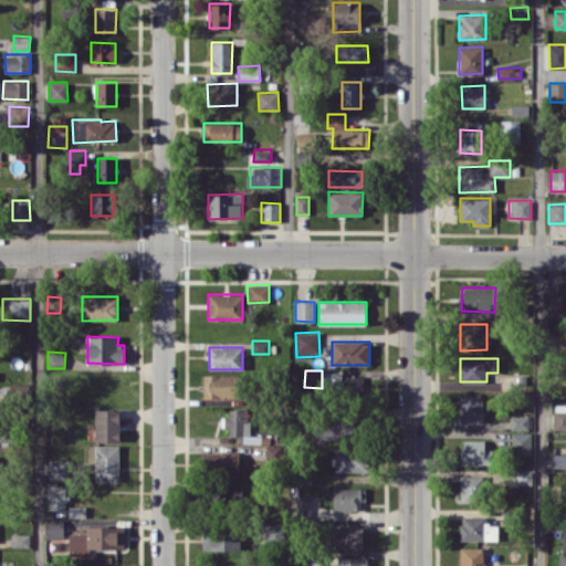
[(241,397),(241,374),(203,375),(203,398),(241,397)]
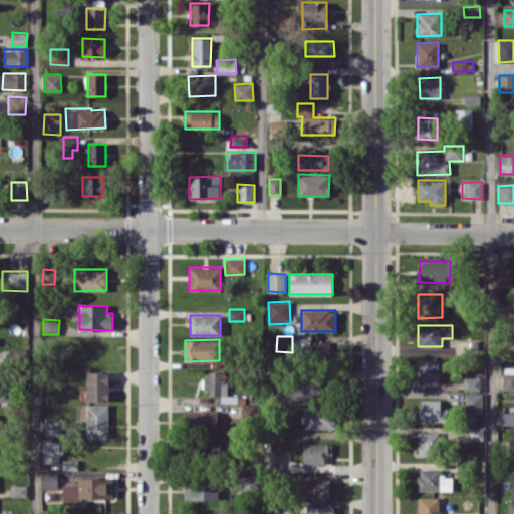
[(305,354),(330,355),(331,342),(306,341),(305,354)]
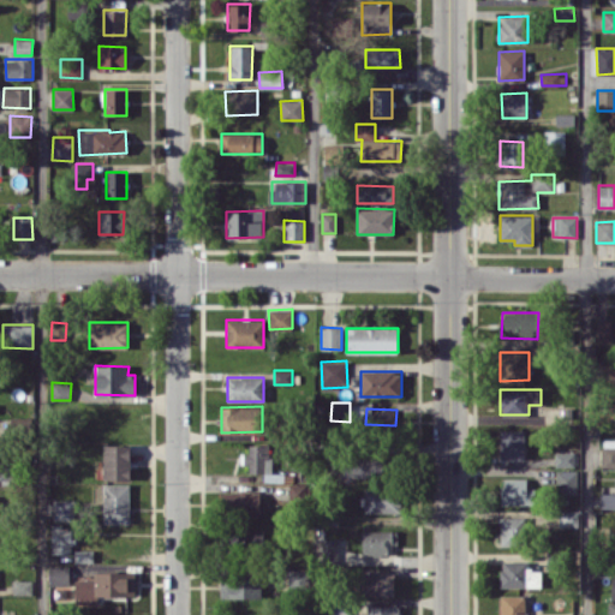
[(525,430),(500,430),(500,459),(525,458),(525,430)]
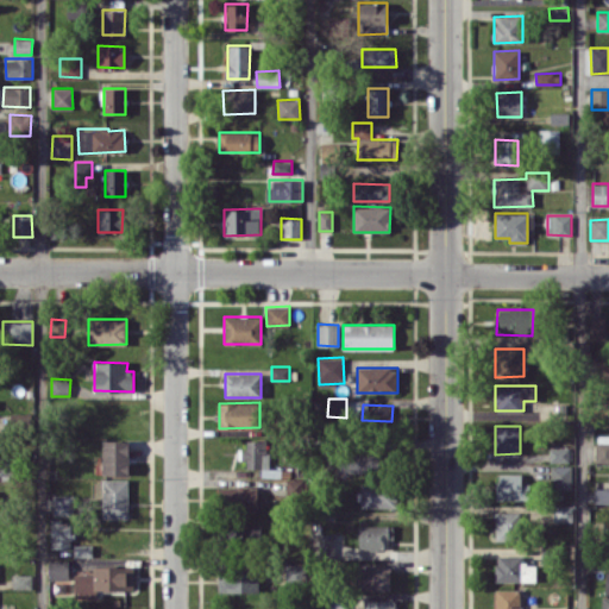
[(596,463),(608,462),(608,434),(596,434),(596,463)]
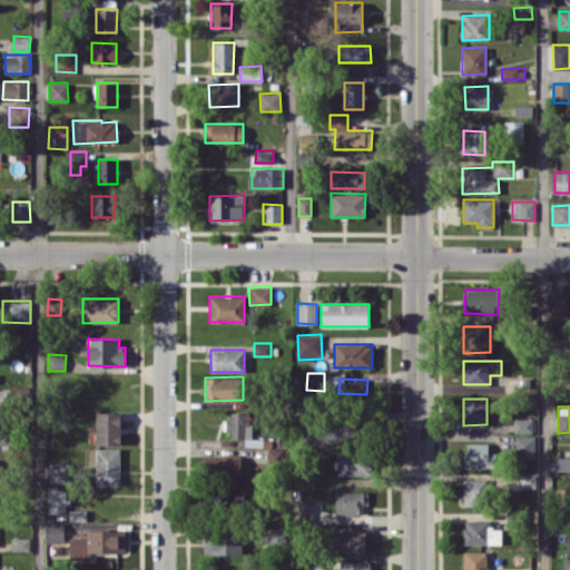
[(121,444),(121,412),(96,412),(96,445),(121,444)]
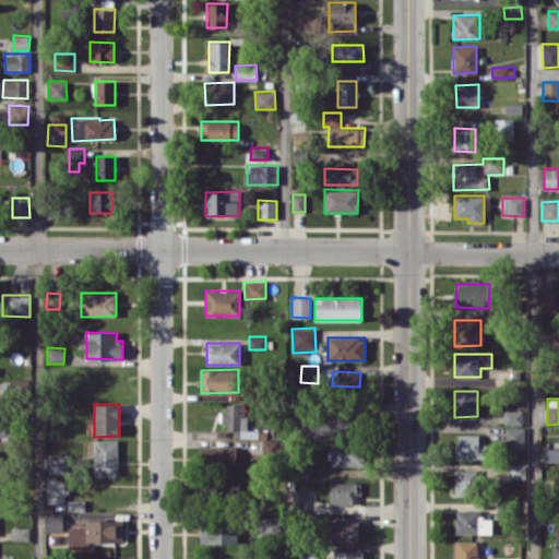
[(225,429),(239,429),(240,437),(246,437),(245,404),(226,404),(226,412),(219,412),(219,421),(225,421),(225,429)]
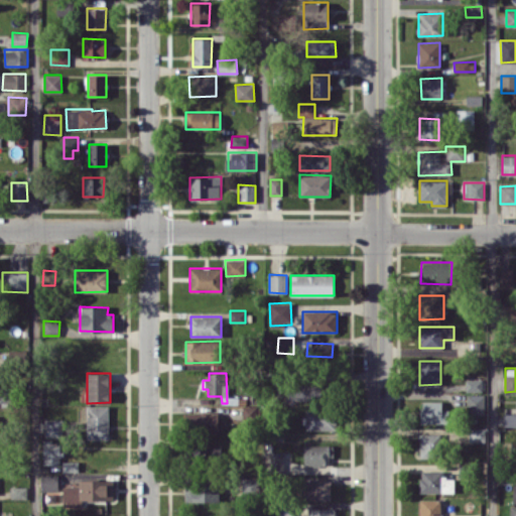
[(466,391),(484,391),(484,379),(466,379),(466,391)]
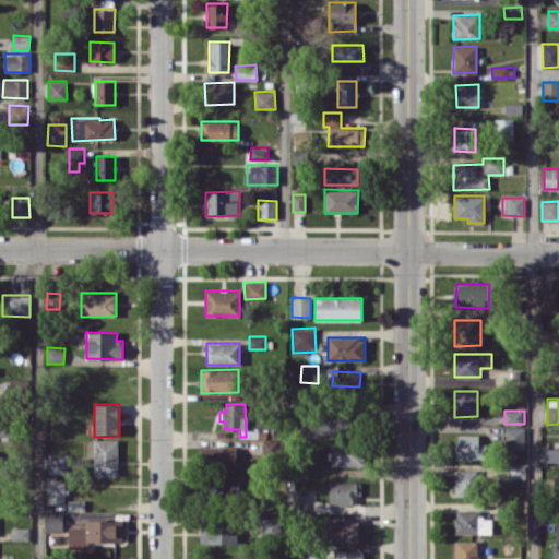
[(312,433),(345,433),(345,415),(312,414),(312,433)]
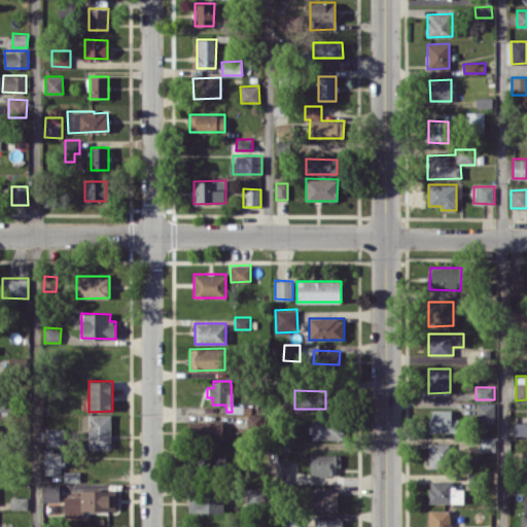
[(494,402),(476,402),(477,424),(495,424),(494,402)]
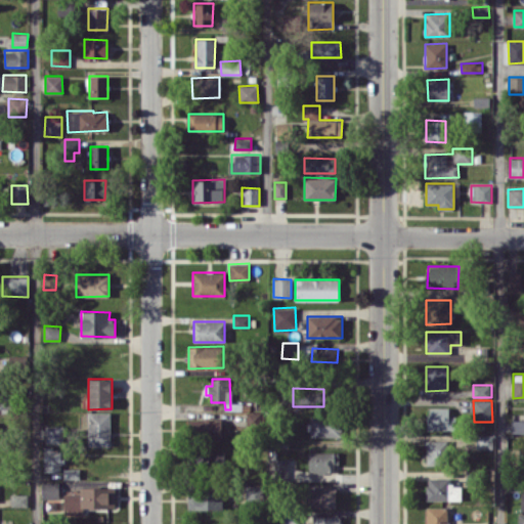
[(427,407),(427,429),(456,429),(455,416),(448,416),(448,407),(427,407)]
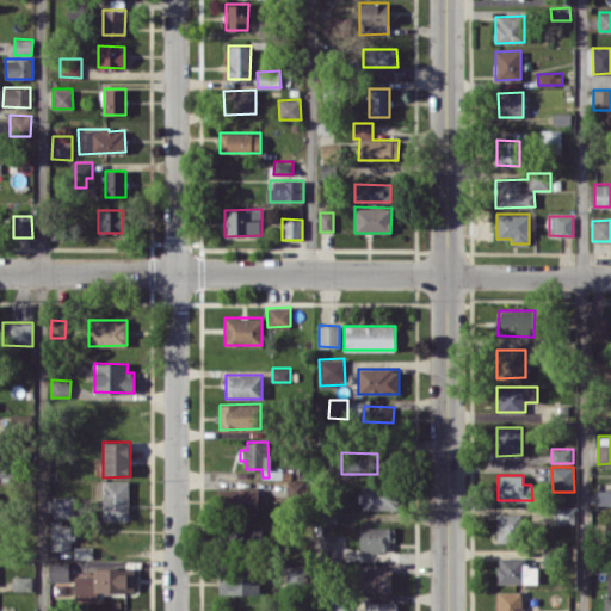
[(129,481),(103,481),(103,519),(128,519),(129,481)]
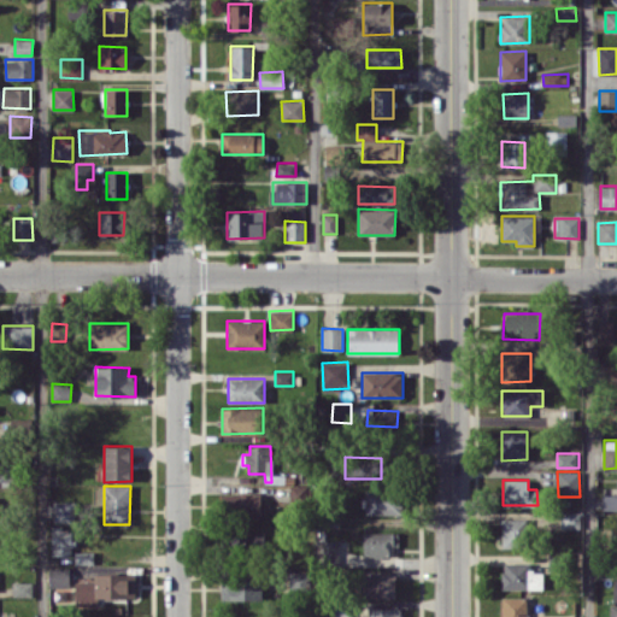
[(365,515),(403,513),(401,489),(365,491),(365,515)]
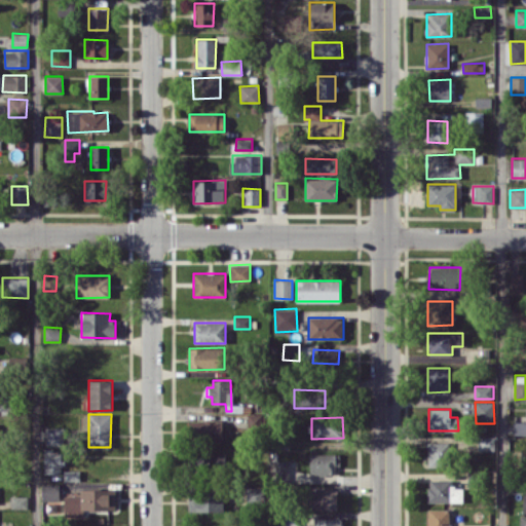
[(190,440),(226,441),(226,421),(191,420),(190,440)]
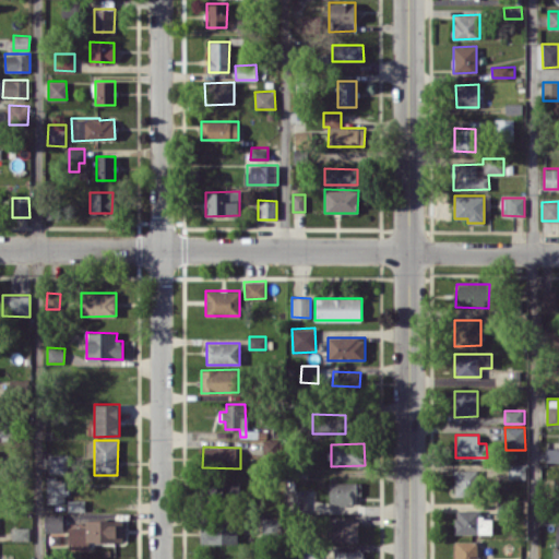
[(558,448),(546,449),(546,462),(558,462),(558,448)]
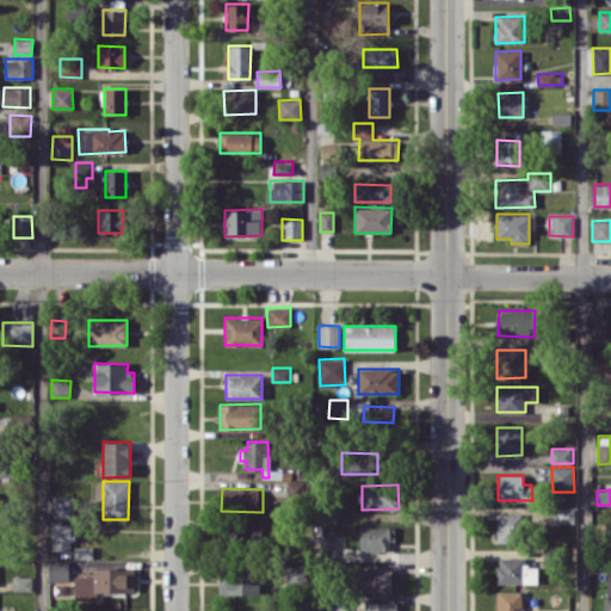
[(74,518),(74,497),(53,495),(53,517),(74,518)]
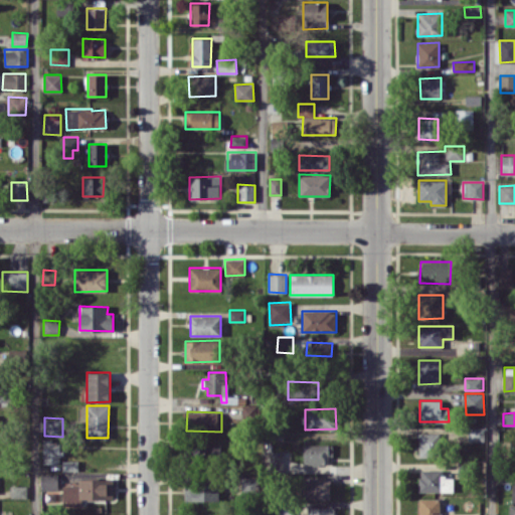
[(484,427),(468,428),(469,442),(485,441),(484,427)]
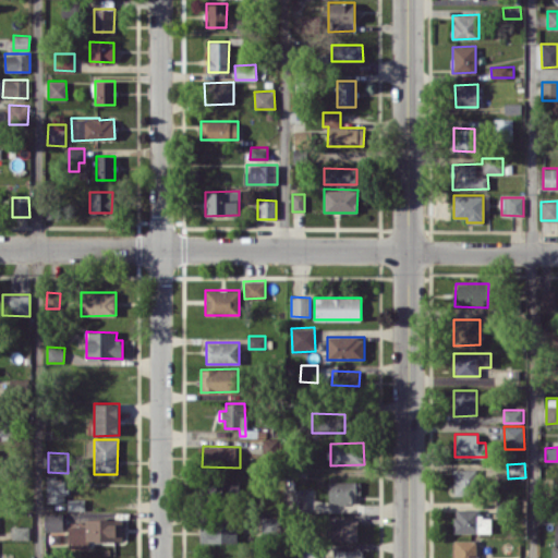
[(455,494),(477,494),(477,469),(453,469),(455,494)]
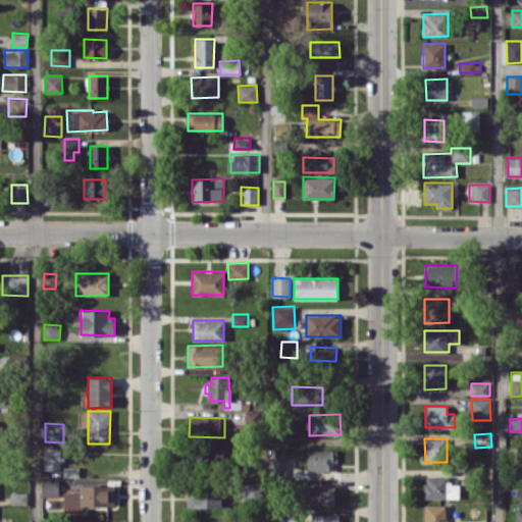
[(44,470),(61,469),(60,446),(44,447),(44,470)]
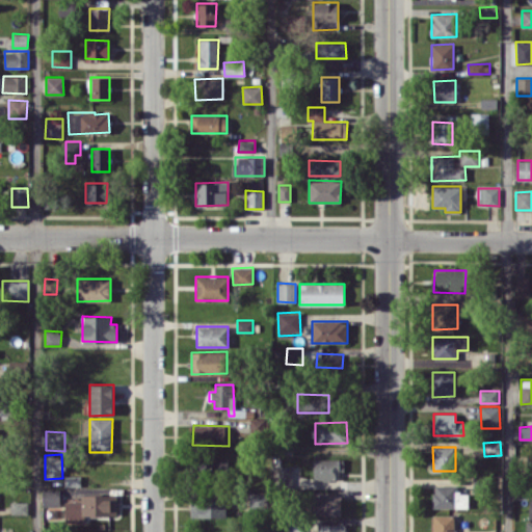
[(225,477),(227,459),(197,458),(196,476),(225,477)]
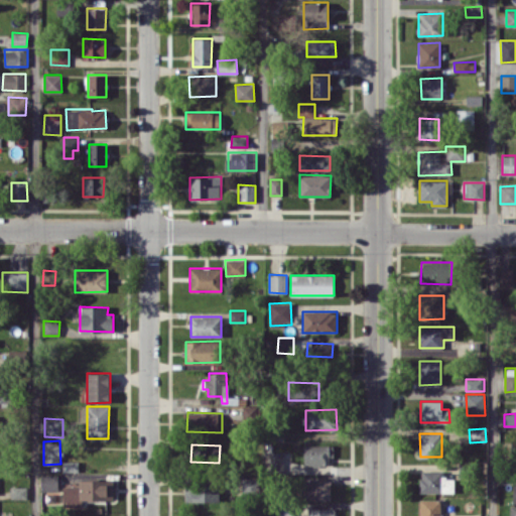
[(304,466),(332,466),(332,444),(303,444),(304,466)]
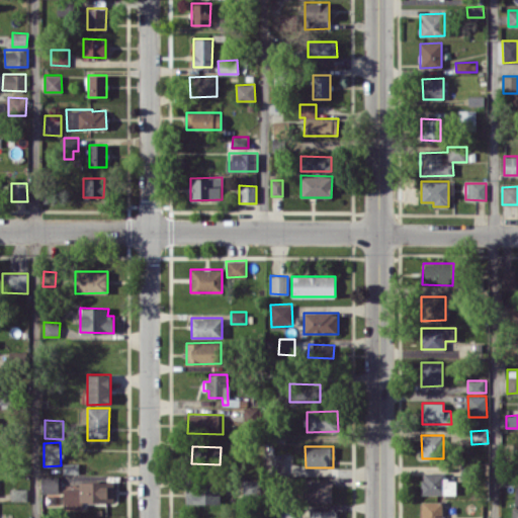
[(284,453),(265,453),(266,472),(284,472),(284,453)]
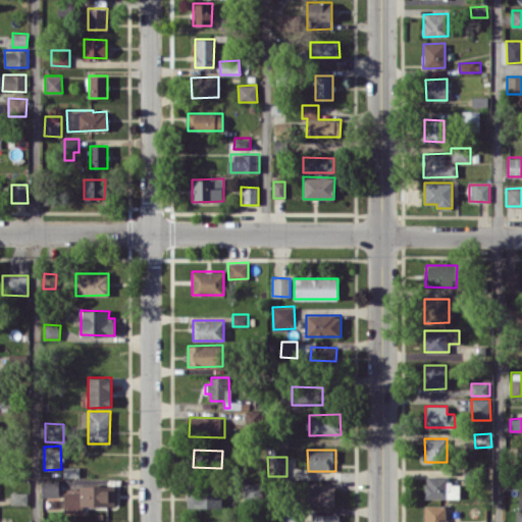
[(63,476),(79,477),(79,467),(63,467),(63,476)]
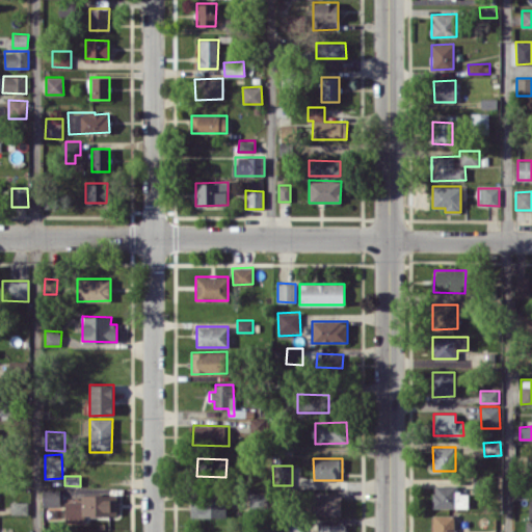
[(433,508),(469,507),(468,494),(457,494),(457,485),(432,485),(433,508)]
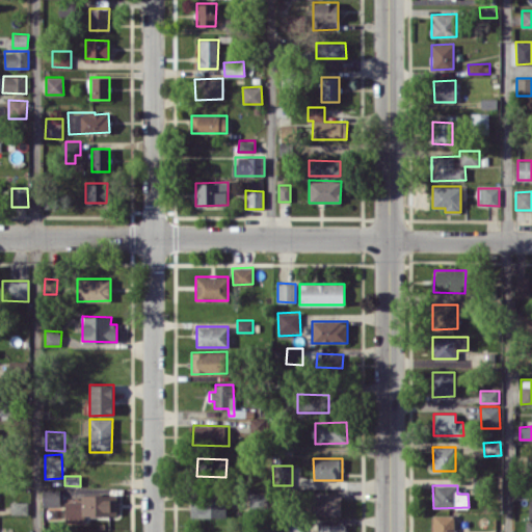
[(43,507),(60,507),(60,488),(43,489),(43,507)]
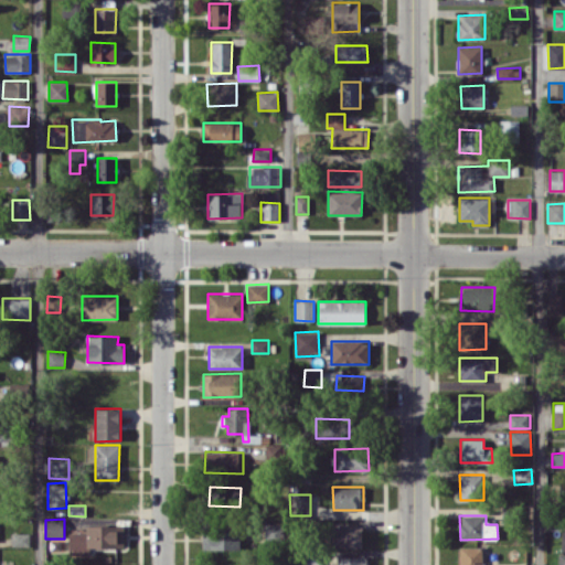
[(124,525),(86,525),(86,532),(68,532),(70,554),(91,553),(91,547),(124,547),(124,525)]
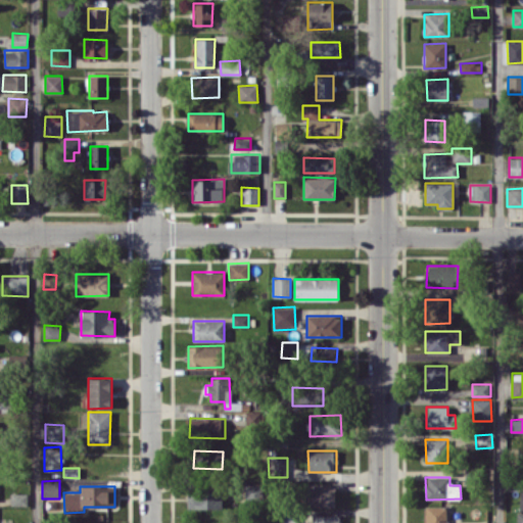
[(336,487),(305,486),(304,507),(335,508),(336,487)]
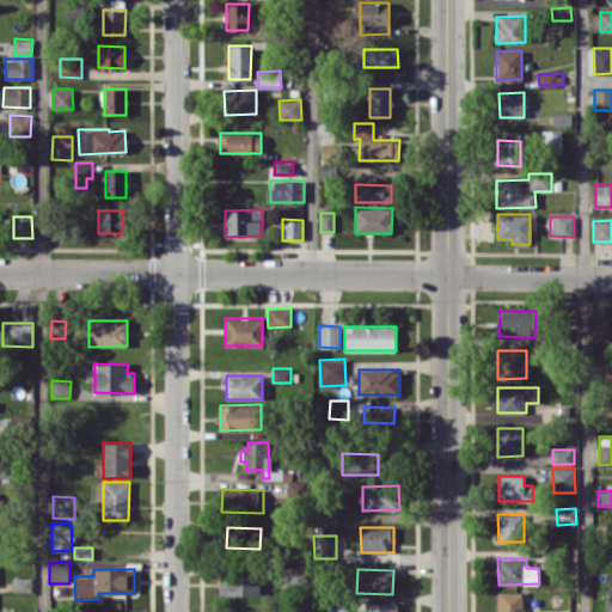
[(259,595),(259,571),(220,570),(219,594),(259,595)]
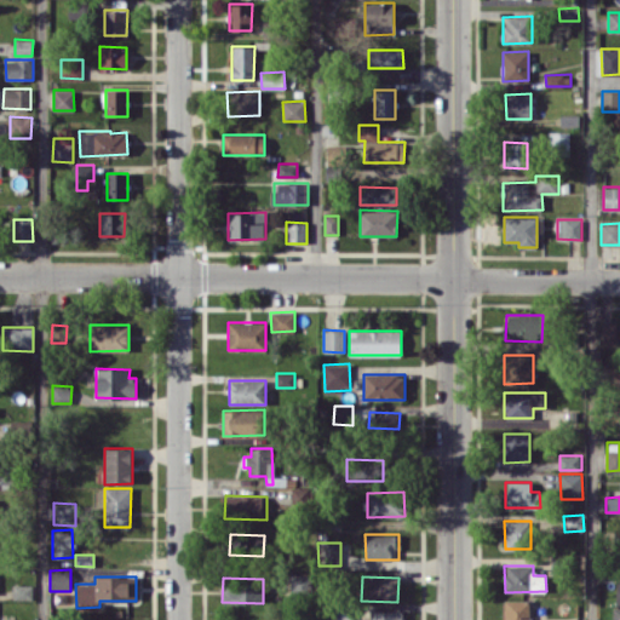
[(13,600),(33,600),(33,585),(13,585),(13,600)]
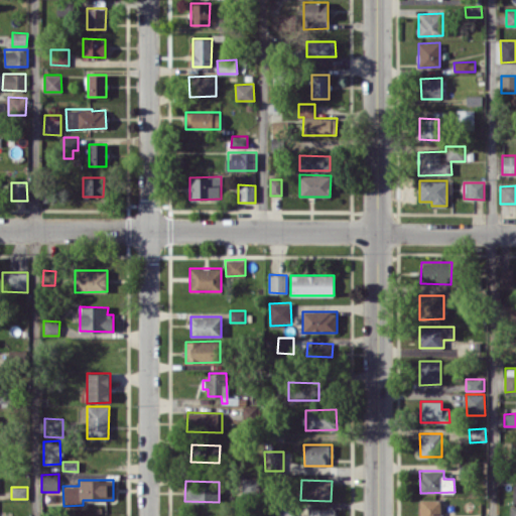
[(440,515),(440,499),(419,499),(419,515),(440,515)]
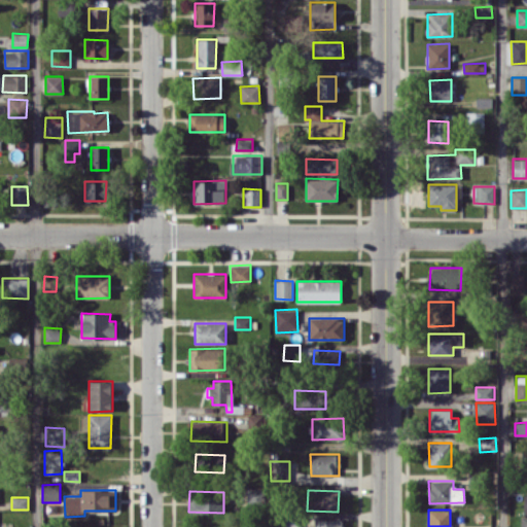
[(283,526),(300,526),(301,517),(284,516),(283,526)]
